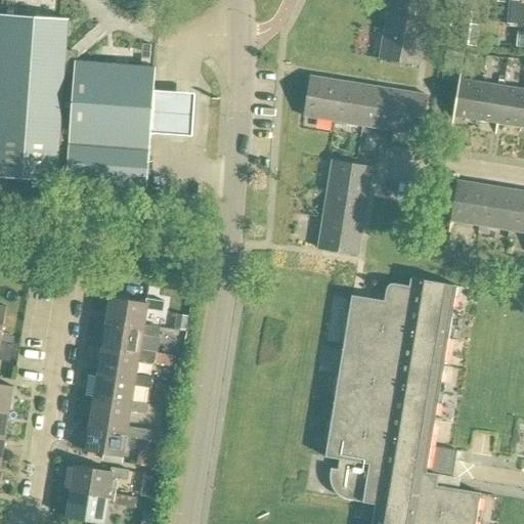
[(523,0),(496,0),(497,1),(491,1),(490,22),(523,24),(523,0)]
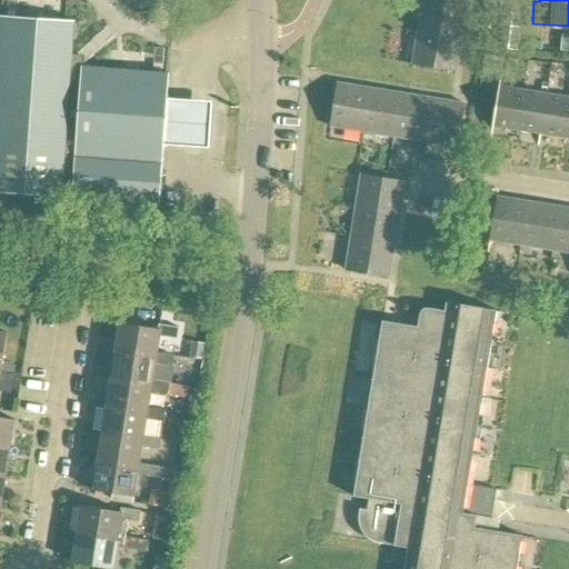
[(462,40),(467,9),(423,1),(419,32),(462,40)]
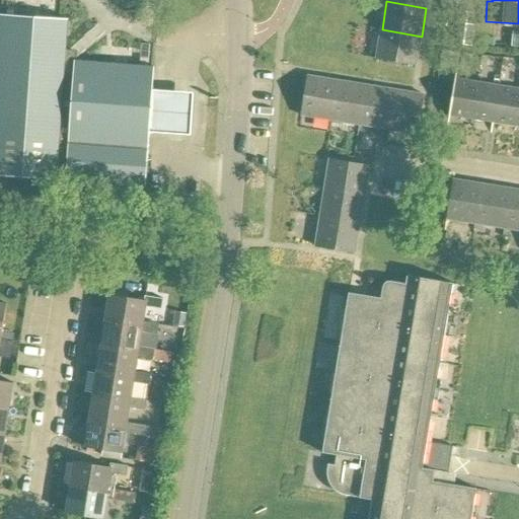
[(0,174),(146,187),(148,148),(154,67),(75,61),(76,58),(70,52),(66,52),(68,20),(0,15),(0,16),(0,174)]
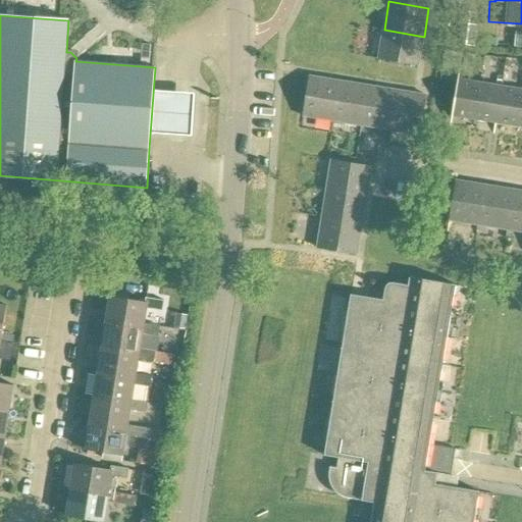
[(474,48),(477,25),(458,23),(455,45),(474,48)]
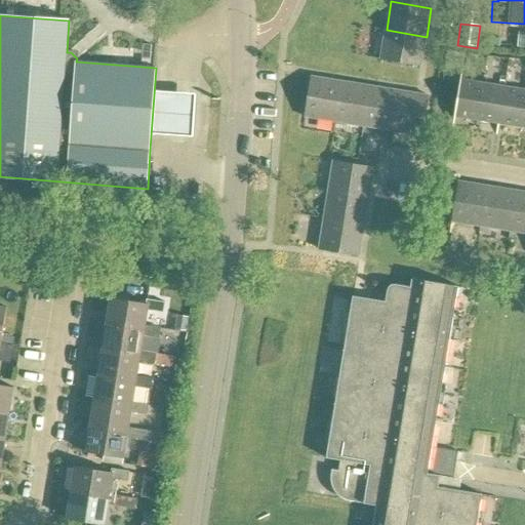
[(421,67),(427,37),(387,30),(381,59),(421,67)]
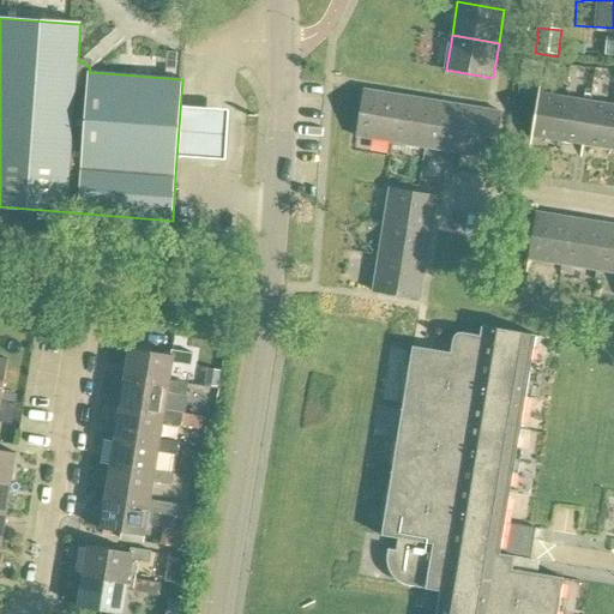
[(391,142),(399,95),(365,89),(356,136),(391,142)]
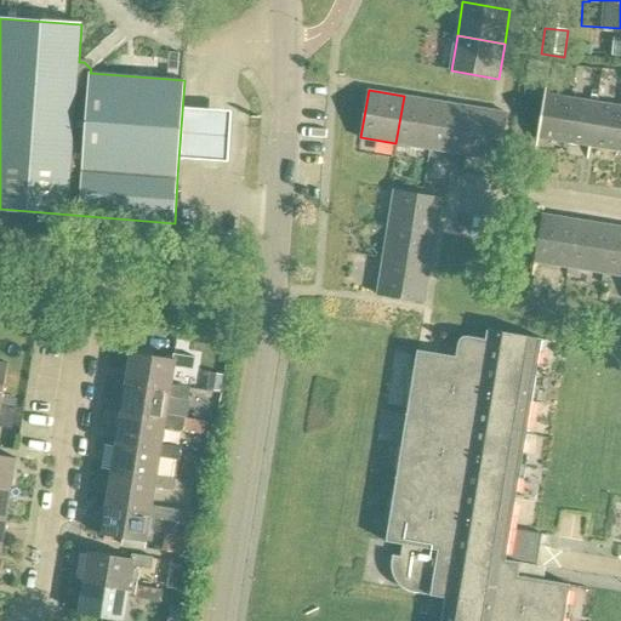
[(564,142),(571,98),(545,93),(537,137),(564,142)]
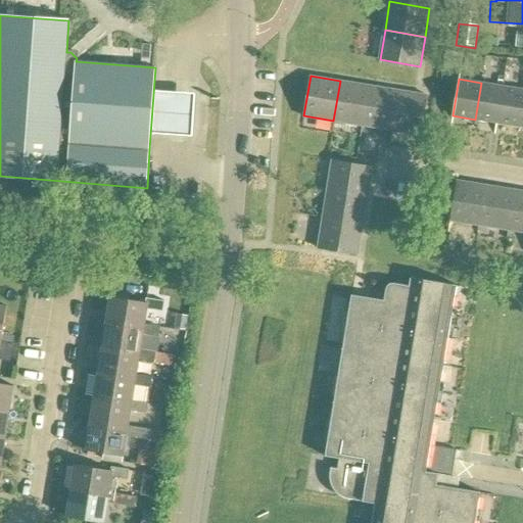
[(362,126),(369,86),(340,81),(333,121),(362,126)]
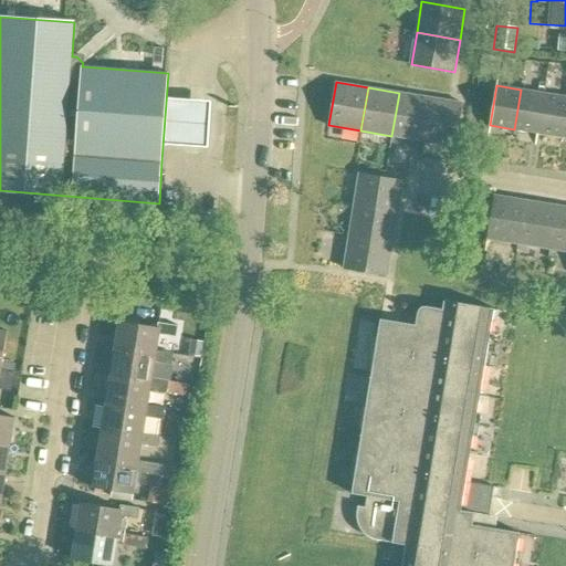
[(538,133),(544,93),(521,90),(514,129),(538,133)]
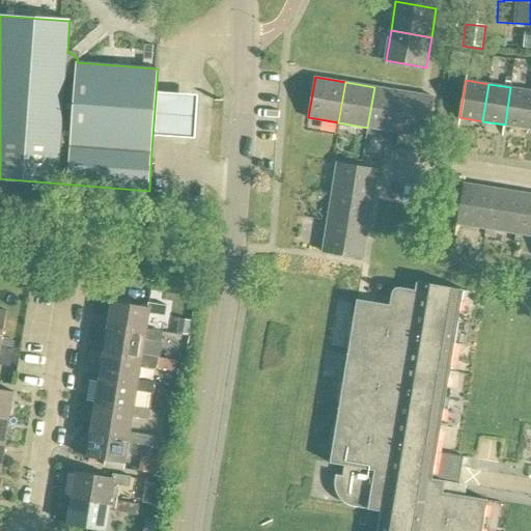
[(397,133),(403,92),(374,87),(367,128),(397,133)]
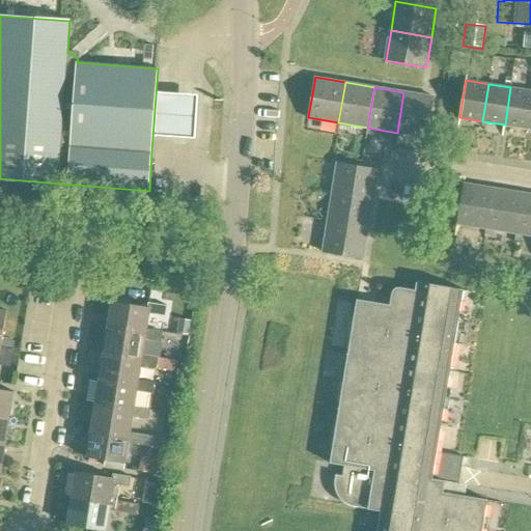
[(527,129),(530,103),(530,90),(510,87),(505,124),(527,129)]
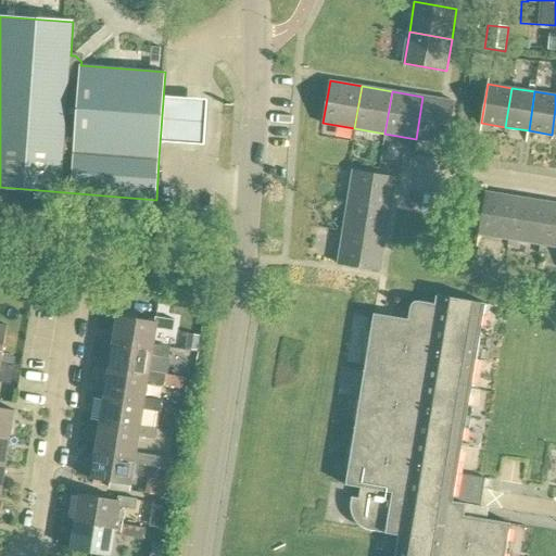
[(422,97),(416,139),(447,144),(454,102),(422,97)]
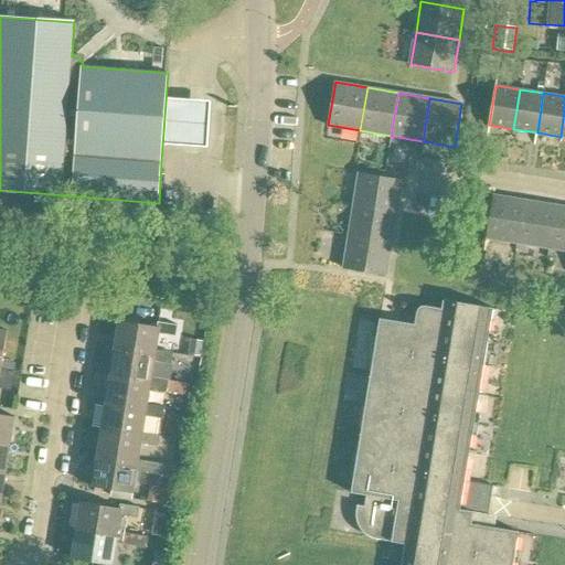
[(354,204),(397,212),(403,180),(359,173),(354,204)]
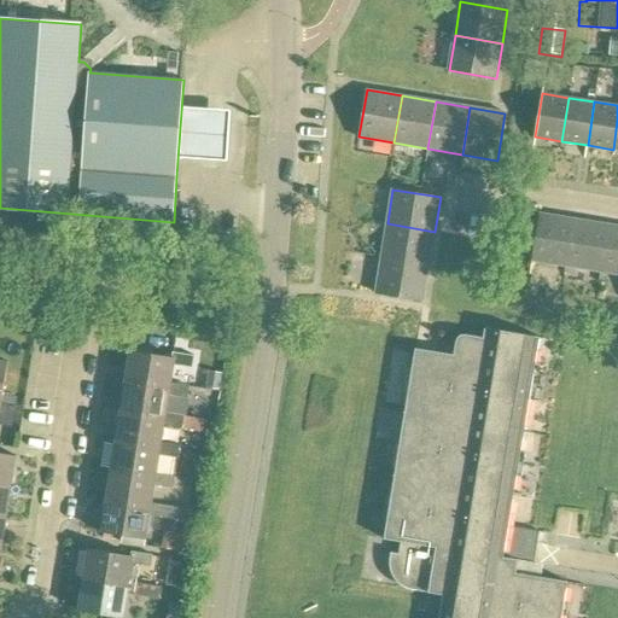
[(566,267),(575,219),(540,213),(531,261),(566,267)]
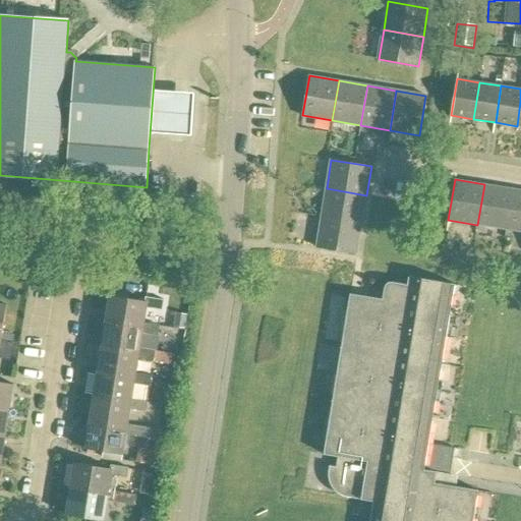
[(507,230),(513,189),(484,184),(477,225),(507,230)]
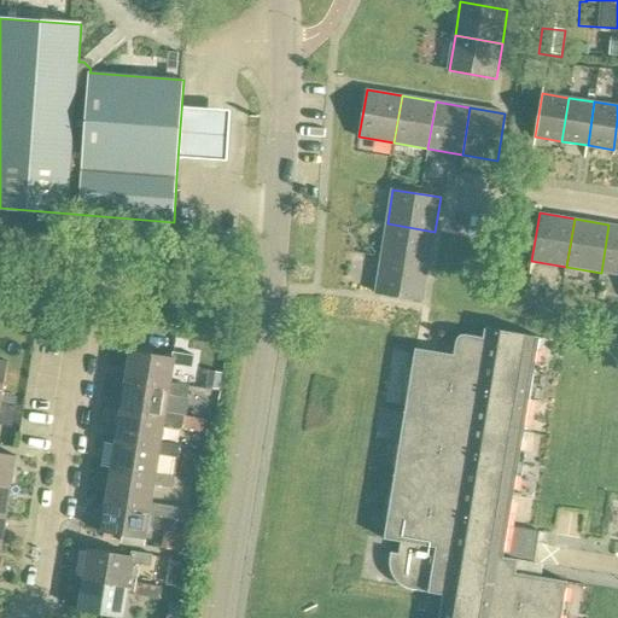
[(430,266),(435,232),(388,223),(382,258),(430,266)]
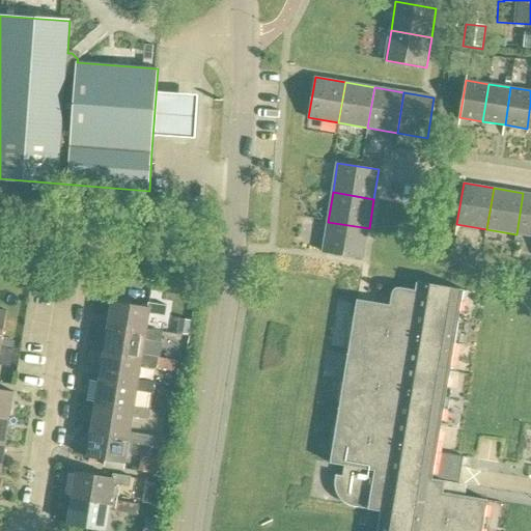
[(530,194),(523,193),(516,234),(530,236),(530,194)]
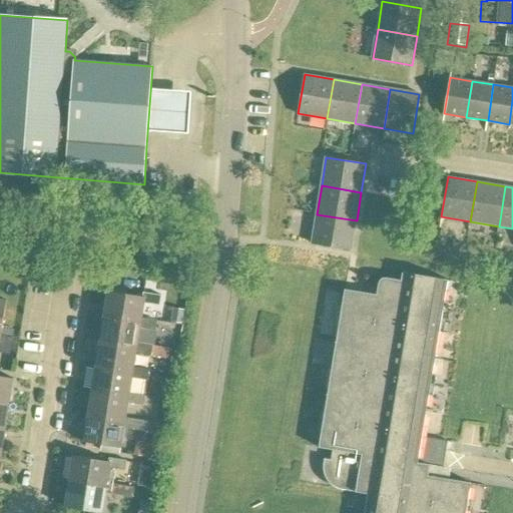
[(352,249),(357,220),(317,214),(312,243),(352,249)]
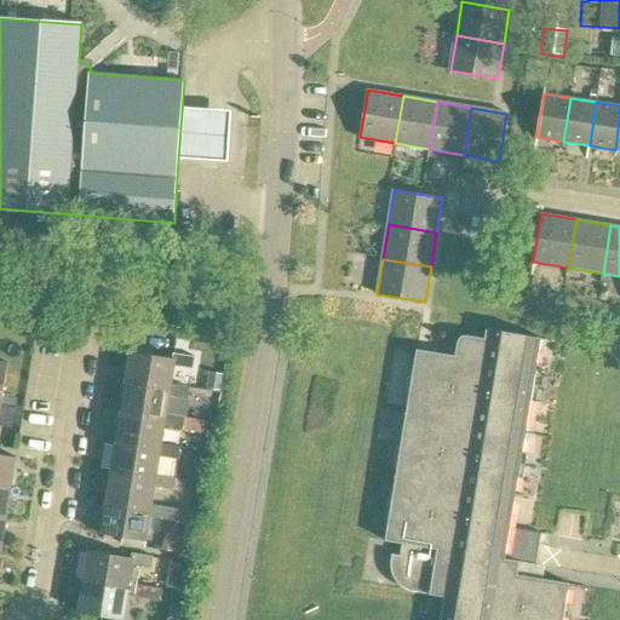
[(417,350),(385,541),(402,544),(401,556),(392,555),(390,567),(395,579),(406,590),(445,596),(440,619),(563,619),(569,584),(540,579),(543,567),(505,561),(541,339),(488,329),(486,343),(468,340),(463,342),(460,344),(458,348),(457,356),(417,350)]
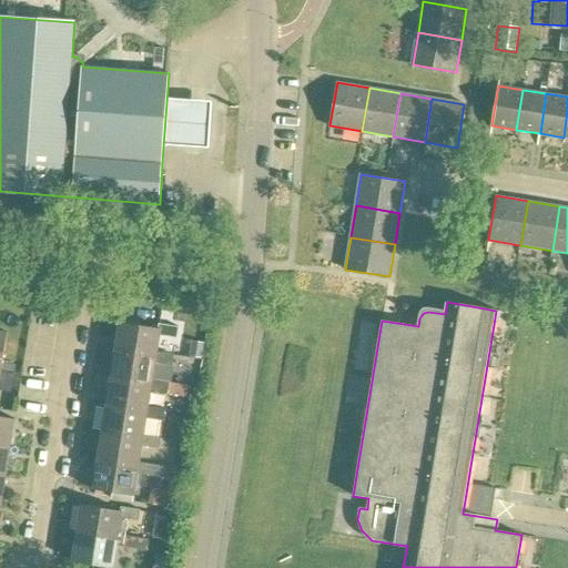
[(156,356),(158,352),(160,335),(176,337),(179,327),(160,324),(159,327),(121,322),(117,350),(156,356)]
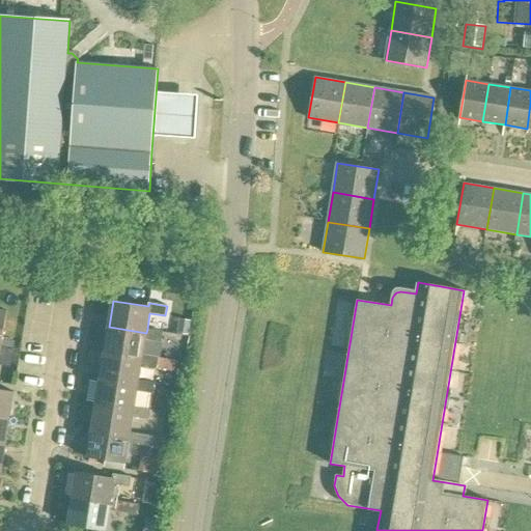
[(186,334),(189,335),(192,320),(179,318),(177,333),(186,334)]
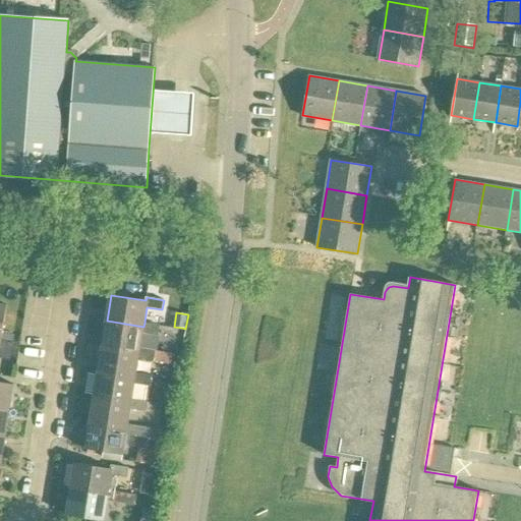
[(160,325),(145,323),(143,327),(107,321),(103,346),(139,352),(140,348),(142,333),(158,335),(160,325)]
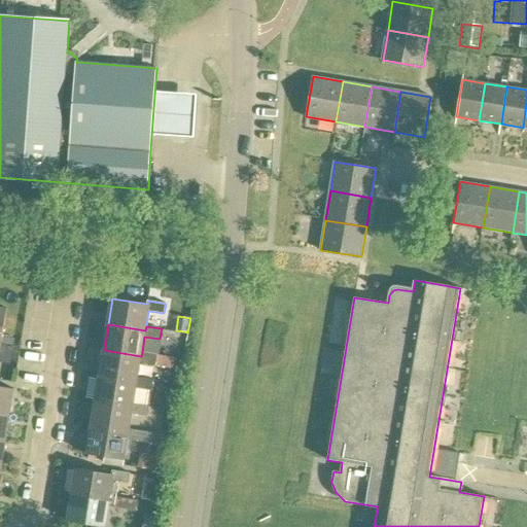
[(157,354),(142,352),(141,356),(104,350),(100,376),(138,382),(138,378),(140,362),(155,364),(157,354)]
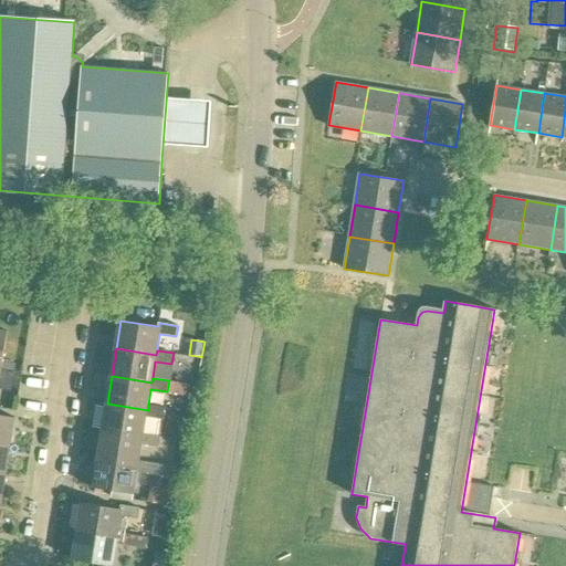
[(165,408),(148,406),(148,410),(107,404),(103,431),(143,438),(144,433),(146,416),(163,419),(165,408)]
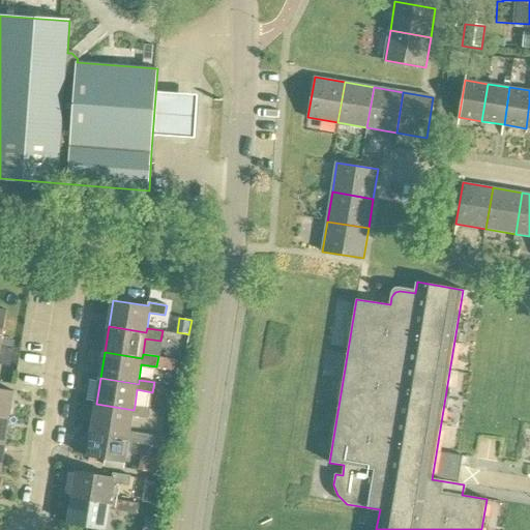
[(0,414),(9,416),(15,390),(0,388),(0,414)]
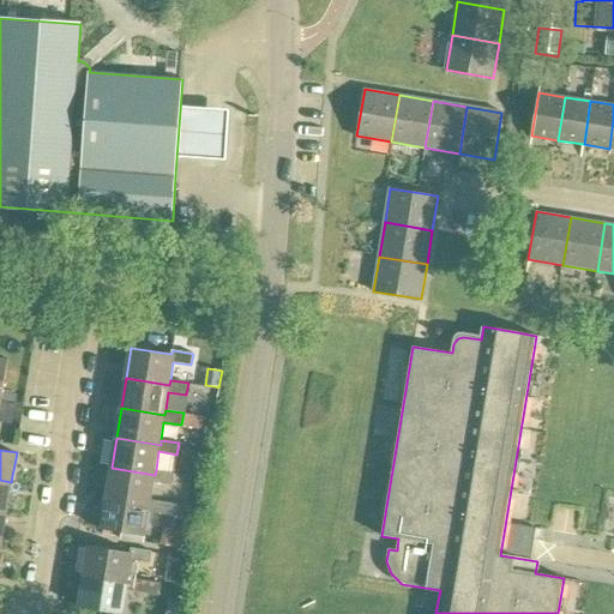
[(174,473),(156,470),(155,475),(112,468),(107,498),(150,505),(151,499),(154,482),(172,485),(173,475),(174,473)]
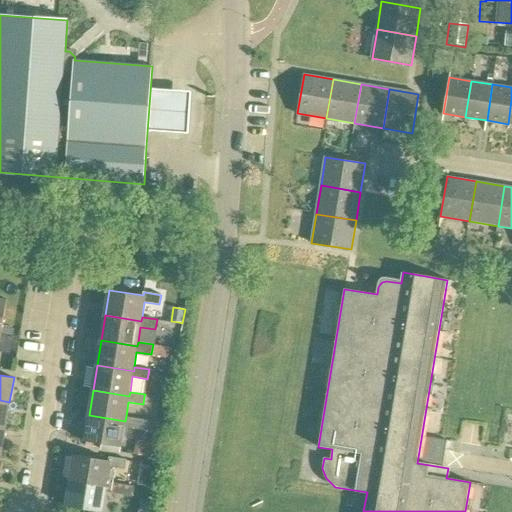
[(159,407),(160,398),(144,396),(143,404),(159,407)]
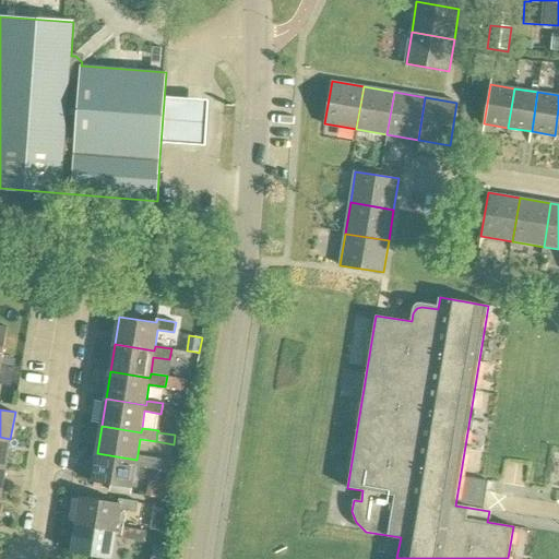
[(0,465),(6,466),(10,439),(0,437),(0,465)]
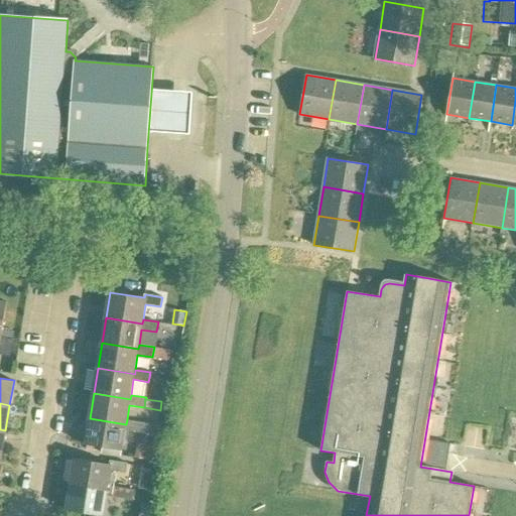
[(157,424),(127,419),(126,424),(90,418),(86,443),(122,449),(125,430),(156,435),(157,424)]
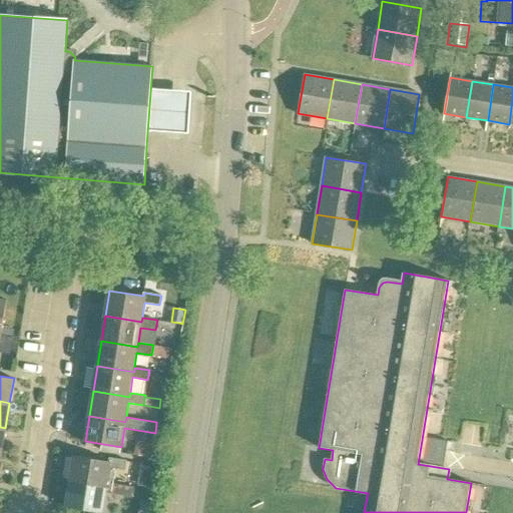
[(138,439),(138,453),(156,454),(156,440),(138,439)]
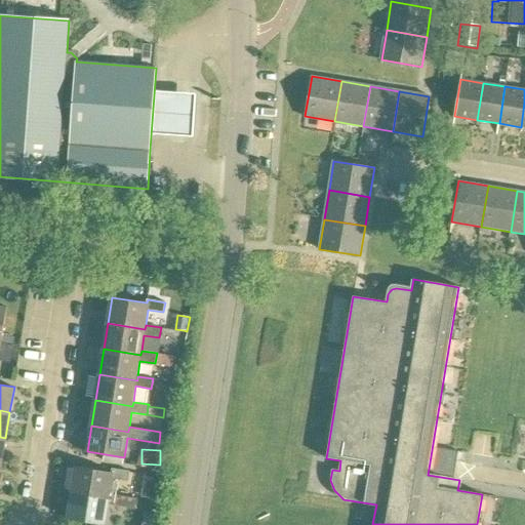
[(110,498),(111,494),(113,479),(128,482),(129,472),(112,469),(111,472),(77,467),(73,492),(110,498)]
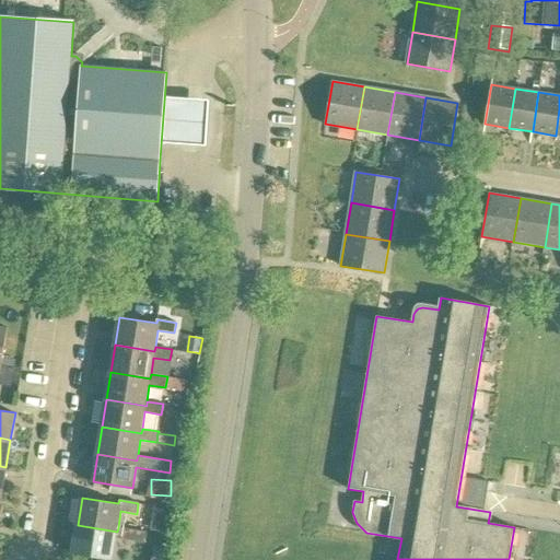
[(176,509),(156,505),(152,532),(172,535),(176,509)]
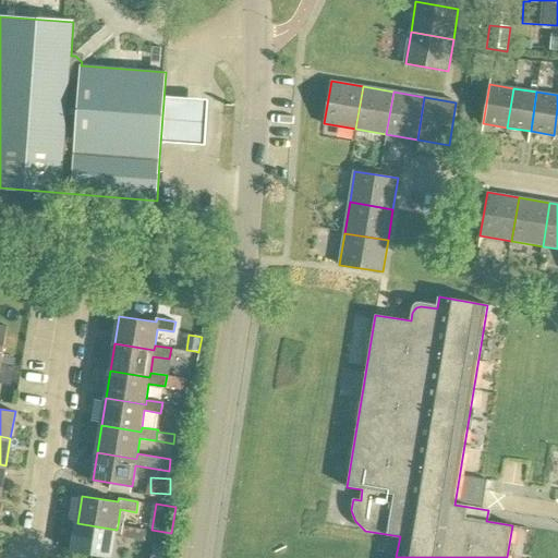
[(148,531),(118,525),(117,530),(77,523),(73,550),(112,557),(116,536),(146,542),(148,531)]
